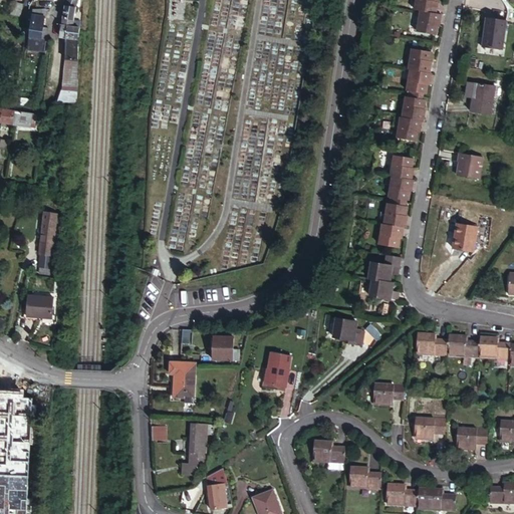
[(417,0),(417,9),(421,10),(438,13),(439,5),(438,4),(438,0),(417,0)]
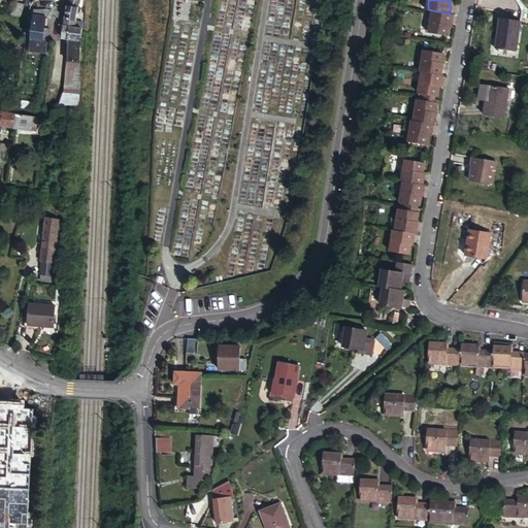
[(22,17),(25,3),(17,1),(12,14),(22,17)]
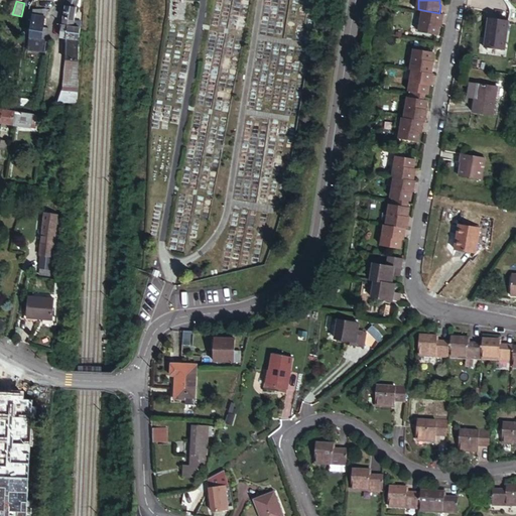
[(77,6),(67,5),(60,24),(74,25),(77,6)]
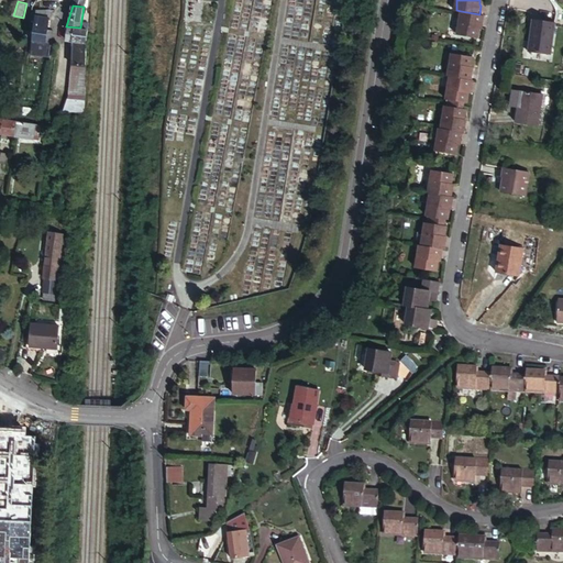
[(48,29),(51,10),(37,8),(33,39),(37,40),(47,40),(48,29)]
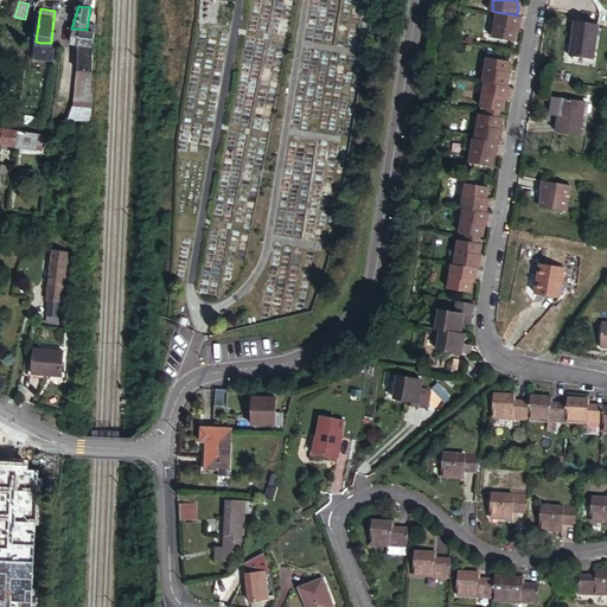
[(523,26),(524,17),(517,16),(497,12),(493,38),(518,42),(519,31),(521,26),(523,26)]
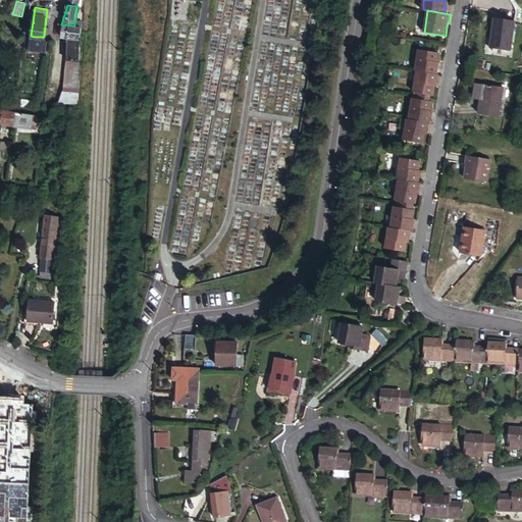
[(491,47),(512,50),(516,20),(496,17),(491,47)]
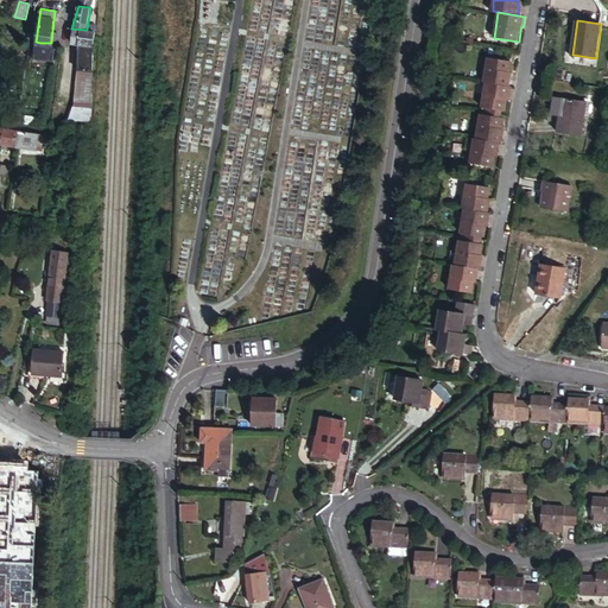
[(87,30),(71,29),(73,40),(73,43),(78,43),(94,44),(95,31),(87,30)]
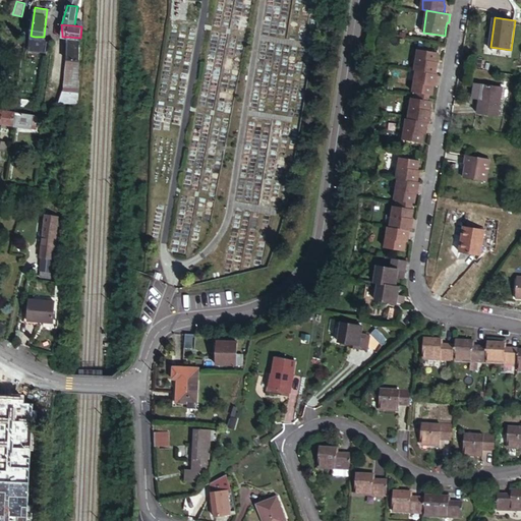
[(65,59),(77,60),(80,38),(67,37),(65,59)]
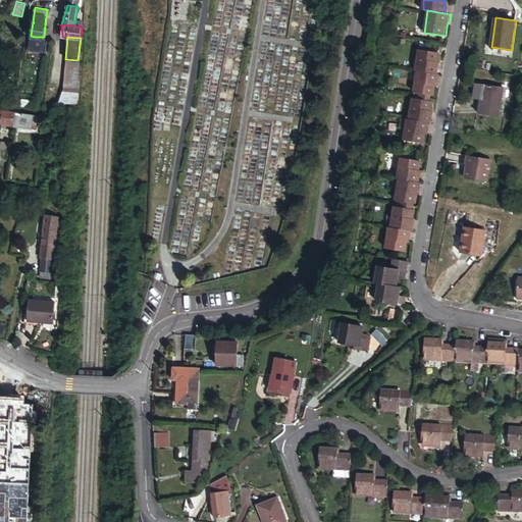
[(416,69),(418,69),(438,73),(439,67),(437,66),(440,52),(419,48),(416,69)]
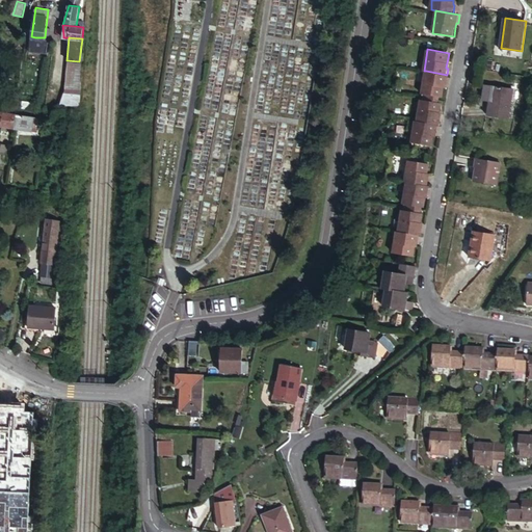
[(64,85),(77,86),(79,61),(67,60),(64,85)]
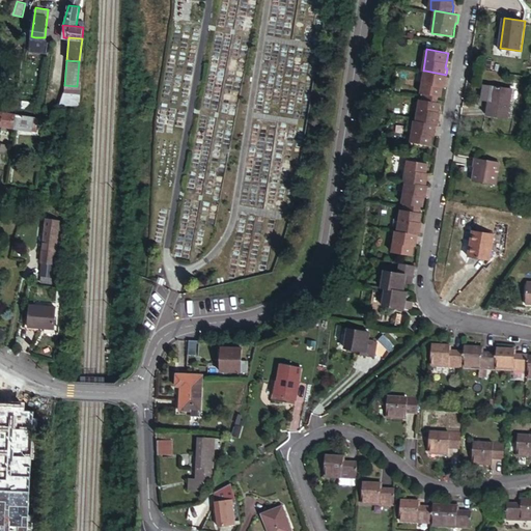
[(421,93),(422,93),(440,95),(442,96),(444,87),(445,83),(446,83),(448,75),(446,75),(425,71),(421,93)]
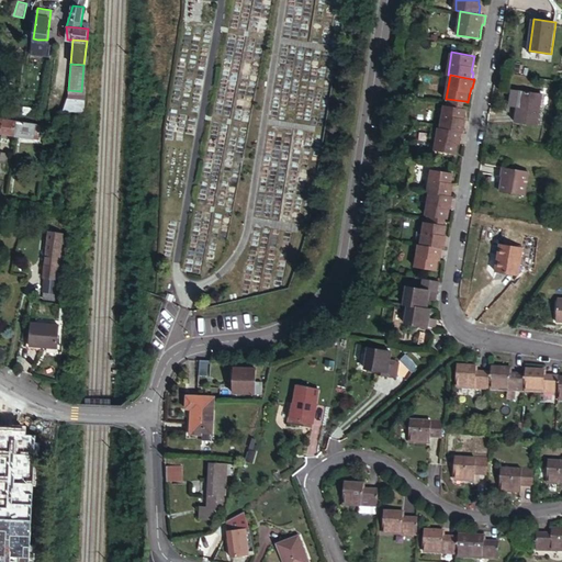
[(538,125),(542,93),(520,90),(512,89),(509,103),(517,104),(515,122),(538,125)]
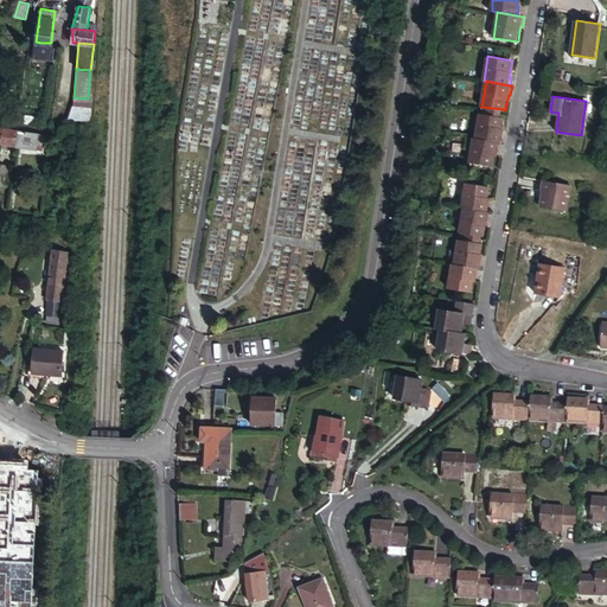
[(502,116),(483,113),(480,113),(475,138),(500,142),(503,142),(504,132),(502,132),(503,128),(504,116),(502,116)]
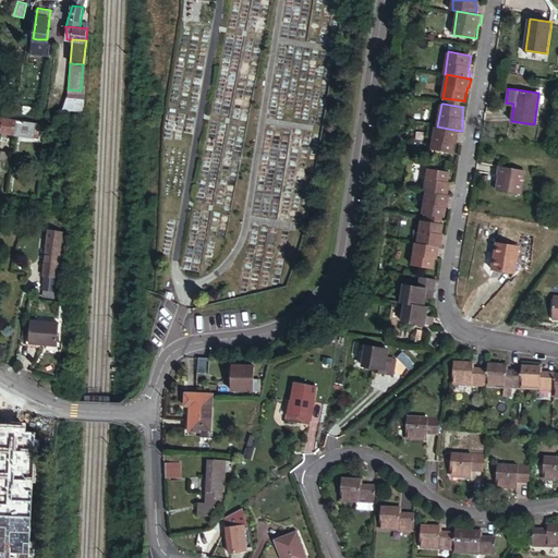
[(16,133),(19,119),(4,118),(3,126),(2,130),(16,133)]
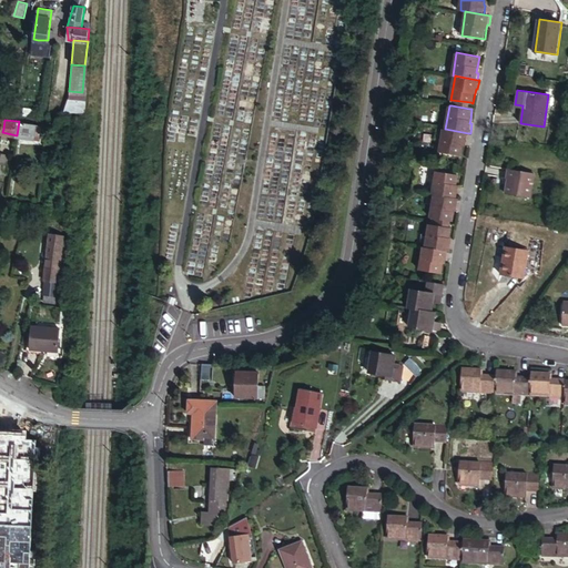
[(41,133),(42,125),(19,121),(17,135),(21,135),(34,138),(36,132),(41,133)]
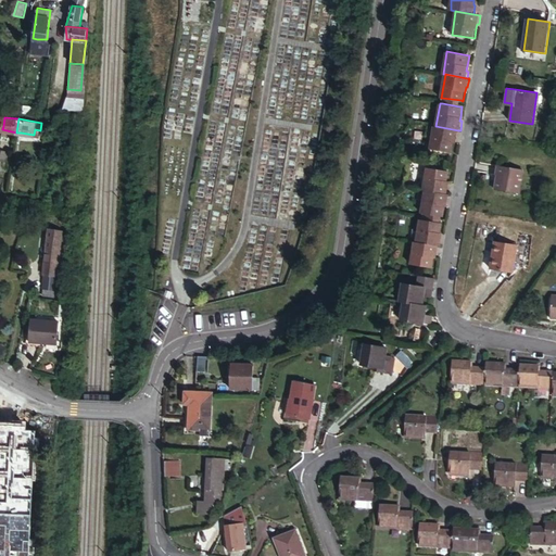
[(436,126),(433,125),(430,148),(453,152),(454,141),(454,138),(457,139),(458,130),(436,126)]
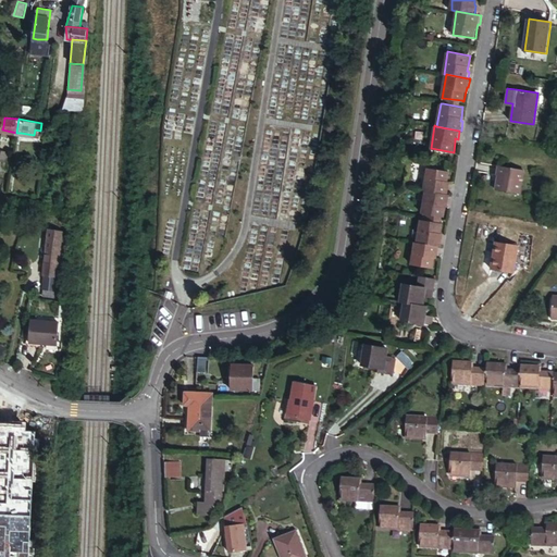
[(2,150),(0,159),(0,169),(7,171),(10,151),(2,150)]
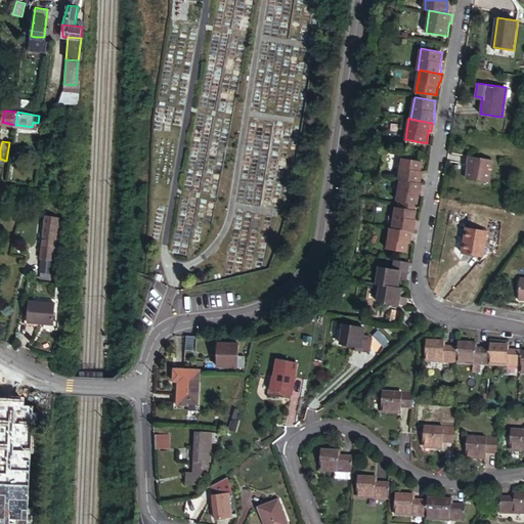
[(399,178),(400,178),(422,181),(423,173),(421,173),(423,161),(402,157),(399,178)]
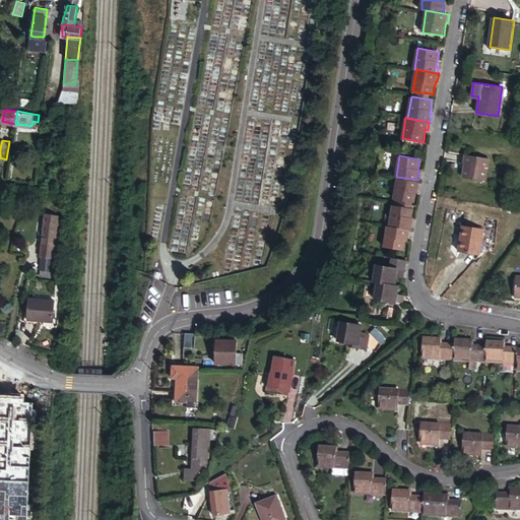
[(486,182),(491,159),(465,155),(463,165),(464,165),(462,178),(486,182)]
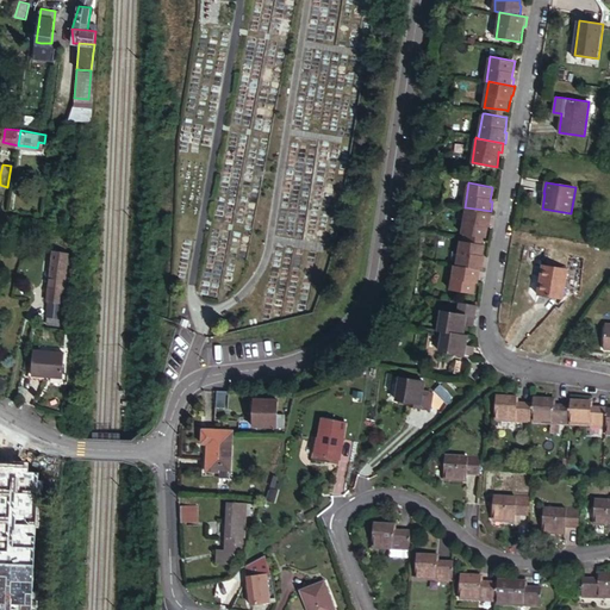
[(462,232),(464,232),(484,237),(486,237),(489,222),(491,222),(493,212),(491,211),(466,207),(462,232)]
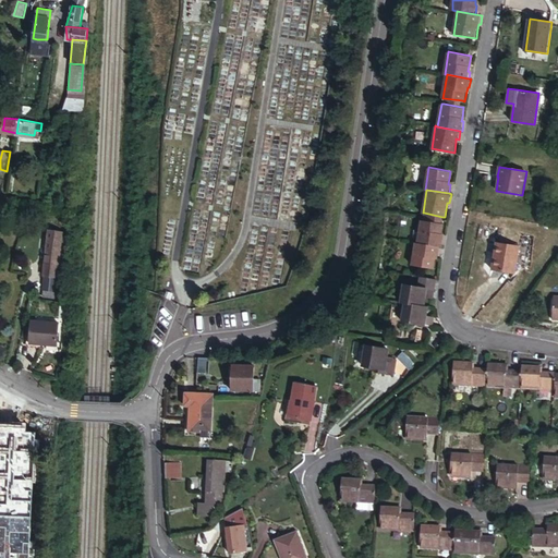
[(441,222),(424,219),(421,218),(417,242),(440,245),(443,246),(444,238),(441,237),(444,222),(441,222)]
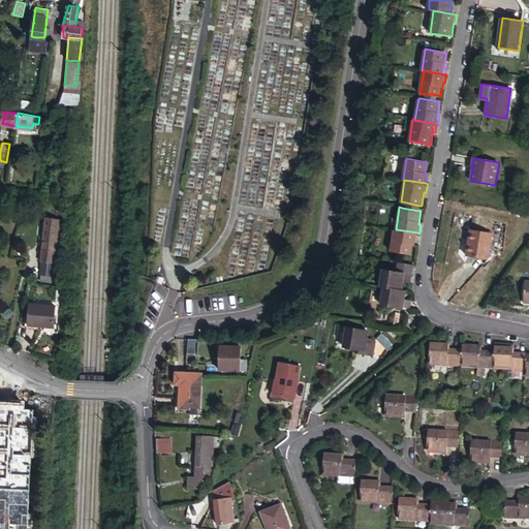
[(59,224),(59,218),(48,216),(41,259),(44,259),(55,260),(58,232),(58,229),(59,224)]
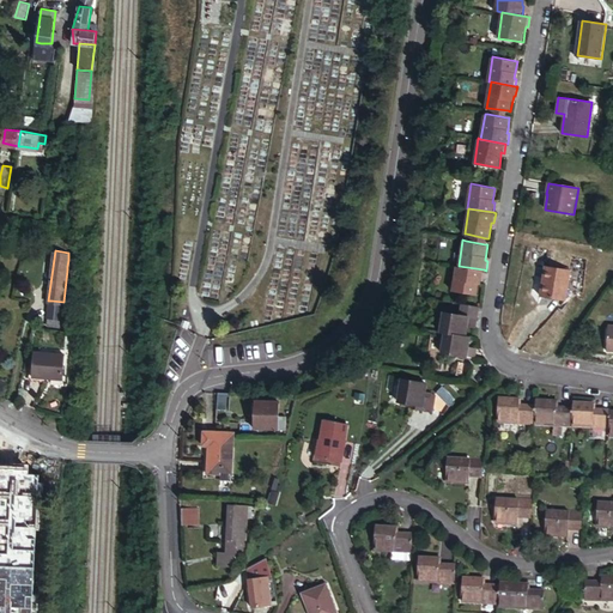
[(484,269),(459,266),(456,265),(454,290),(478,293),(480,279),(483,279),(484,269)]
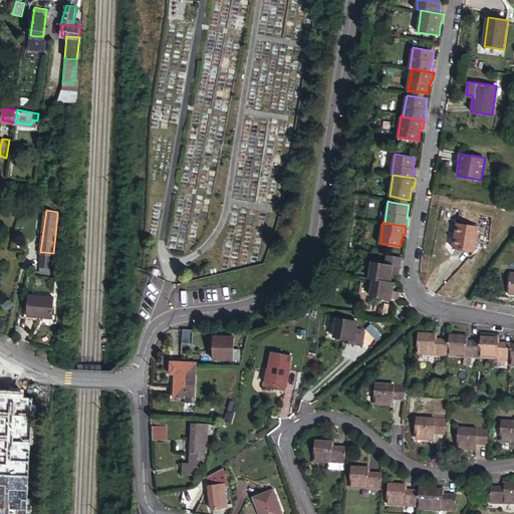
[(475,252),(479,227),(457,223),(453,248),(475,252)]
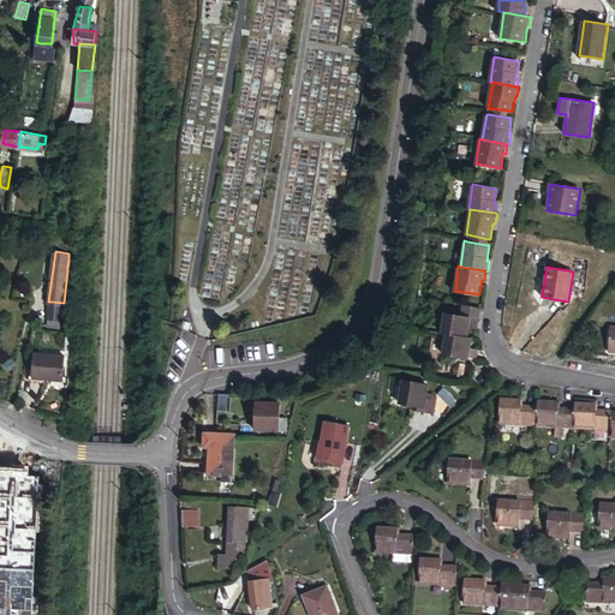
[(64,303),(52,302),(49,317),(61,318),(64,318),(66,304),(64,303)]
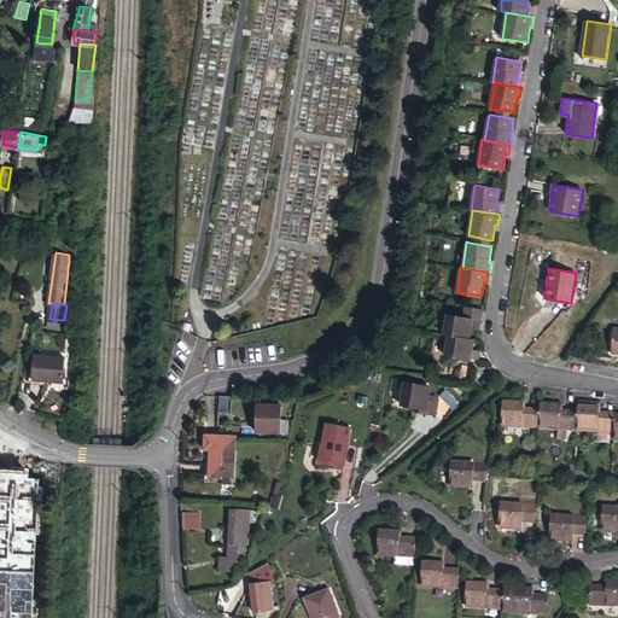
[(461,308),(460,316),(465,318),(479,320),(481,312),(461,308)]
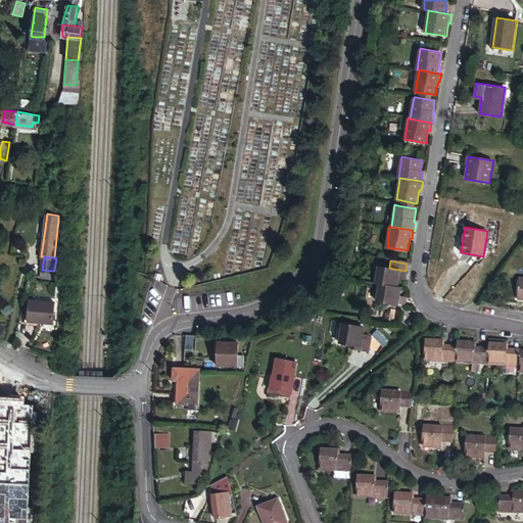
[(377,283),(380,284),(395,286),(397,278),(391,277),(393,269),(389,268),(379,267),(377,283)]
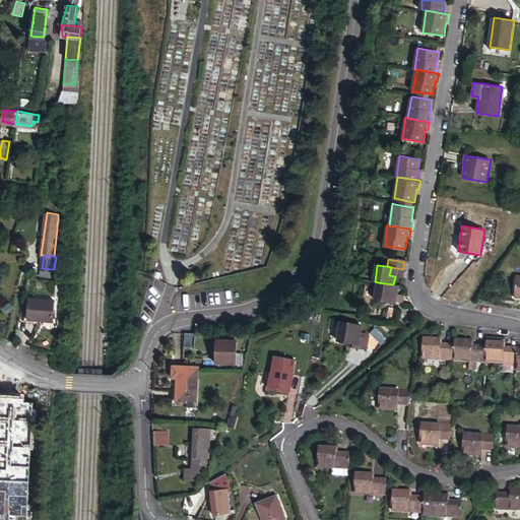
[(401,277),(403,269),(391,267),(389,275),(395,276),(401,277)]
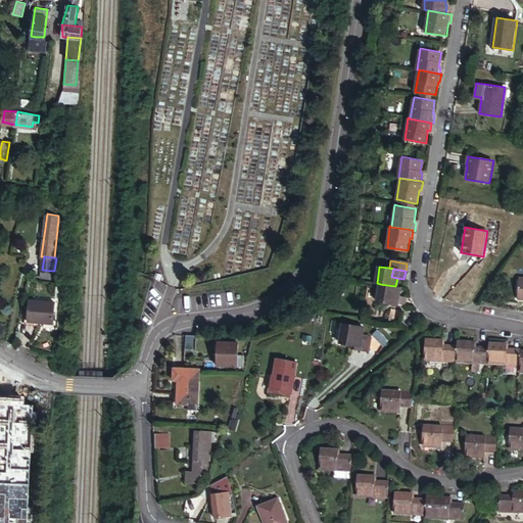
[(398,295),(399,287),(395,286),(380,284),(377,301),(391,303),(392,294),(398,295)]
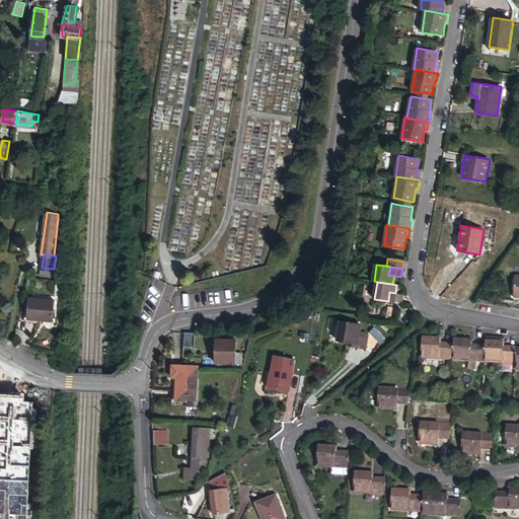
[(401,294),(395,293),(389,292),(388,301),(400,303),(401,294)]
